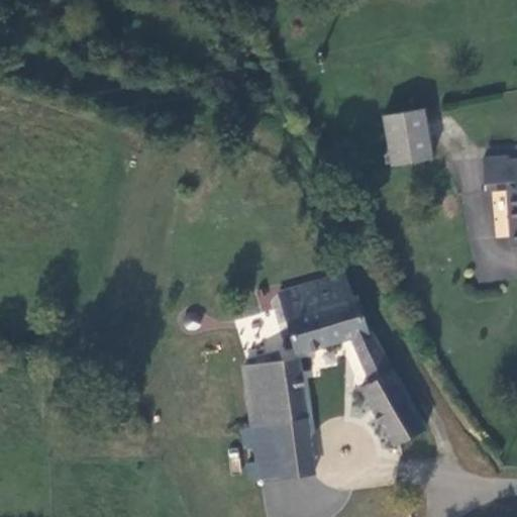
[(384,115),(392,165),(432,159),(423,108),(384,115)]
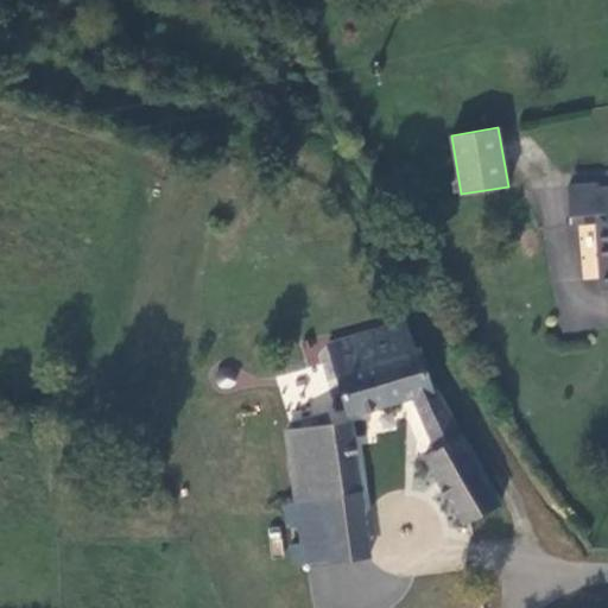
[(596,214),(596,222),(602,289),(607,287),(607,188),(595,189),(594,184),(567,185),(570,216),(571,216),(596,214)]
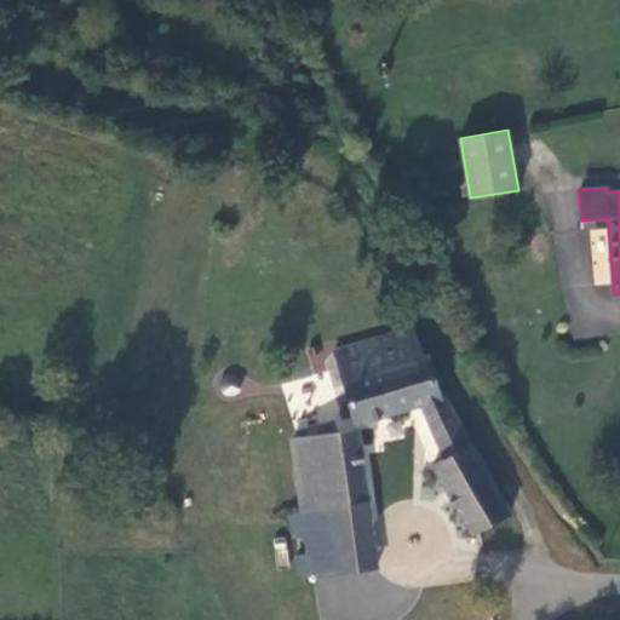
[(584,229),(608,227),(608,218),(583,220),(584,229)]
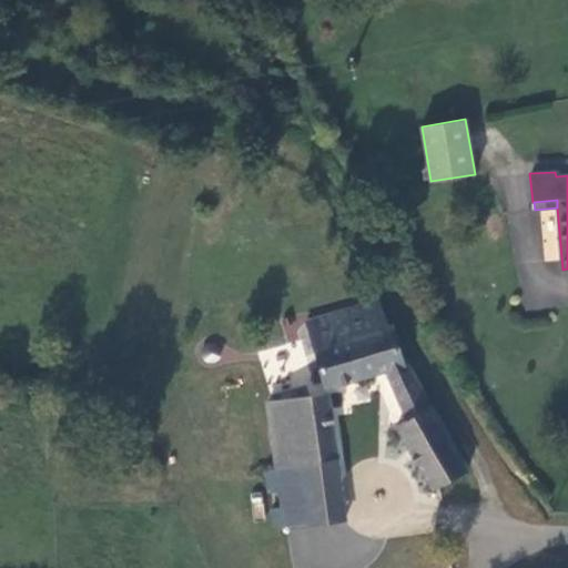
[(434,489),(444,484),(469,470),(407,363),(405,364),(394,325),(387,327),(379,301),(306,322),(325,387),(386,371),(408,419),(397,426),(434,489)]
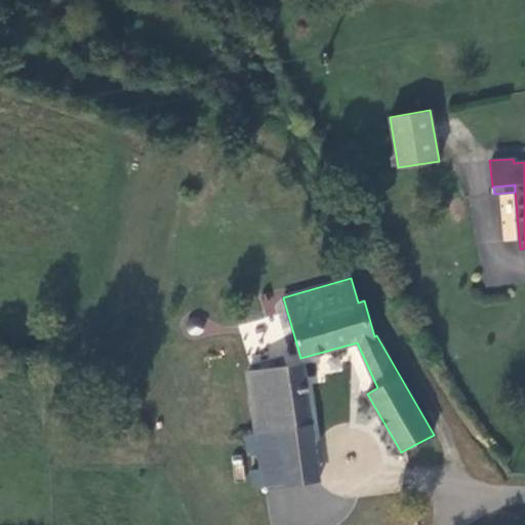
[(199,316),(193,318),(191,323),(192,329),(197,332),(204,332),(207,329),(208,324),(205,319),(199,316)]
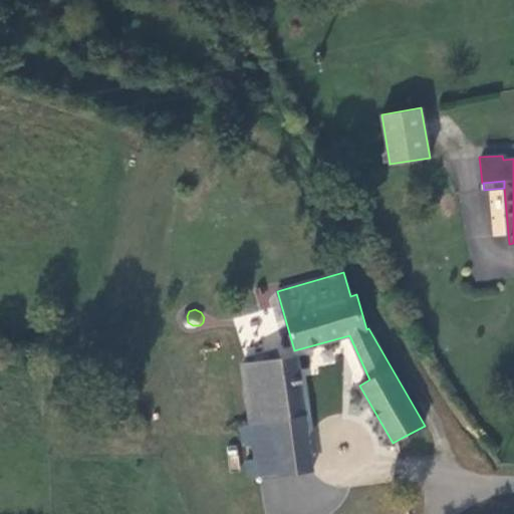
[(274,422),(282,473),(312,470),(306,415),(297,355),(242,363),(251,425),(274,422)]
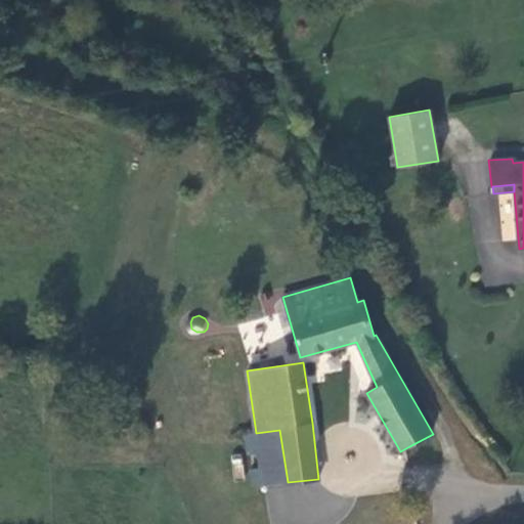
[(255,486),(288,482),(279,430),(256,433),(248,434),(250,451),(259,451),(261,467),(253,469),(255,486)]
